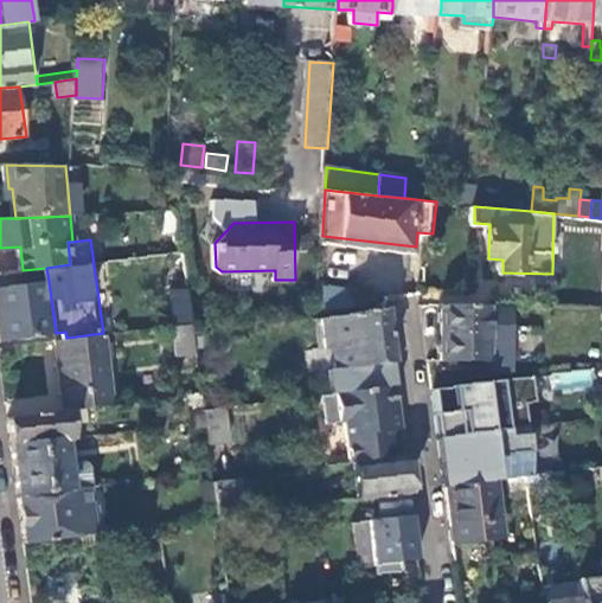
[(0,326),(2,340),(56,333),(49,281),(0,287),(0,326)]
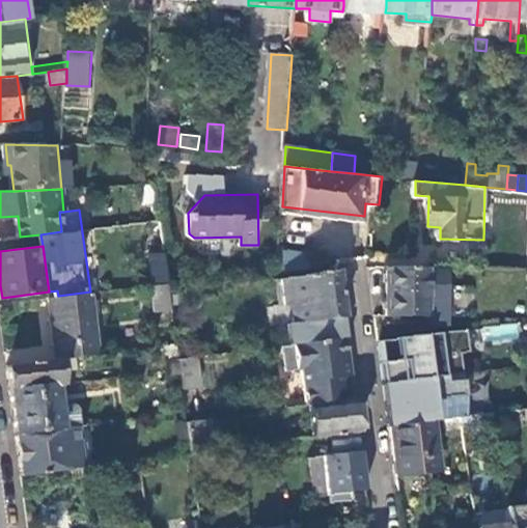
[(277,271),(310,267),(305,251),(279,249),(277,271)]
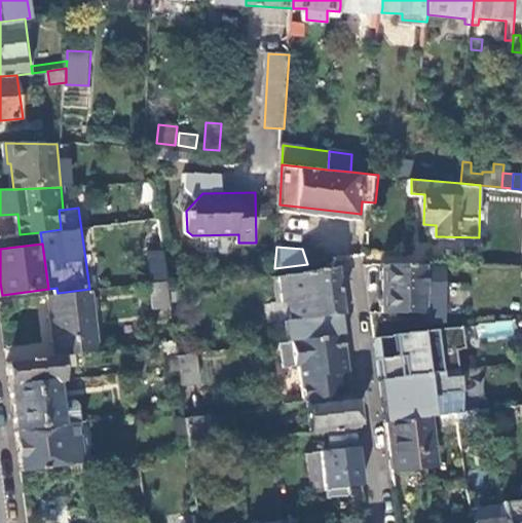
[(163,248),(148,250),(152,281),(169,278),(163,248)]
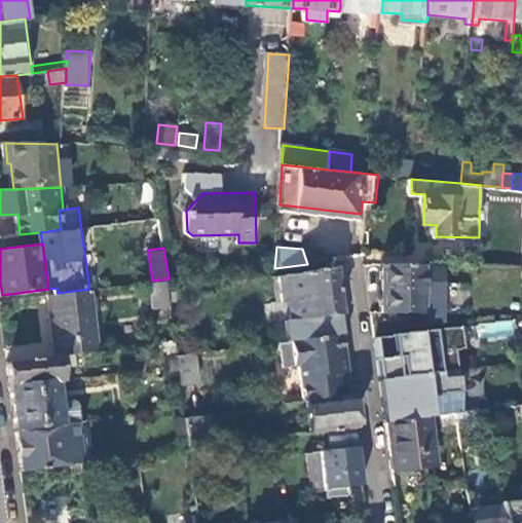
[(425,263),(384,263),(383,310),(424,310),(425,263)]
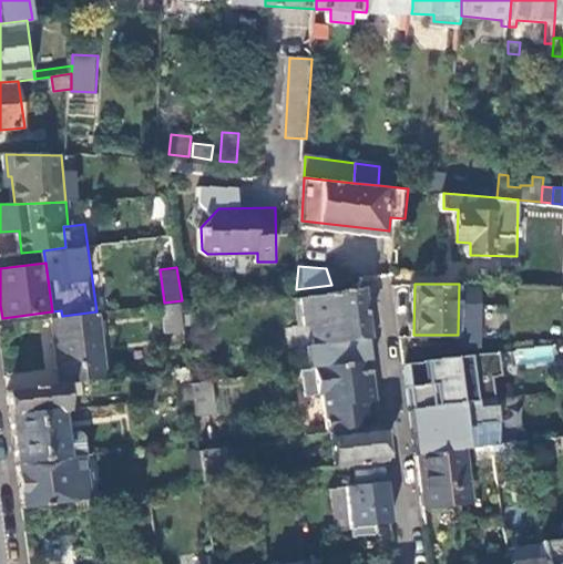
[(315,342),(309,344),(311,366),(372,358),(369,336),(366,311),(362,287),(302,295),(305,324),(311,322),(315,342)]
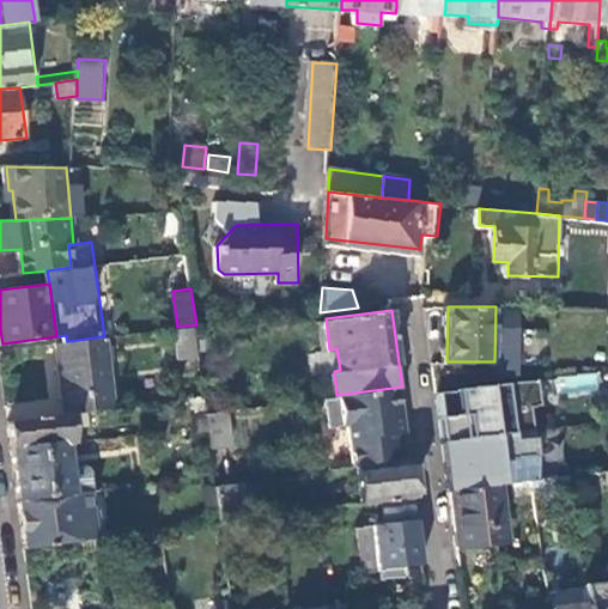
[(180,328),(182,357),(199,354),(195,327),(180,328)]
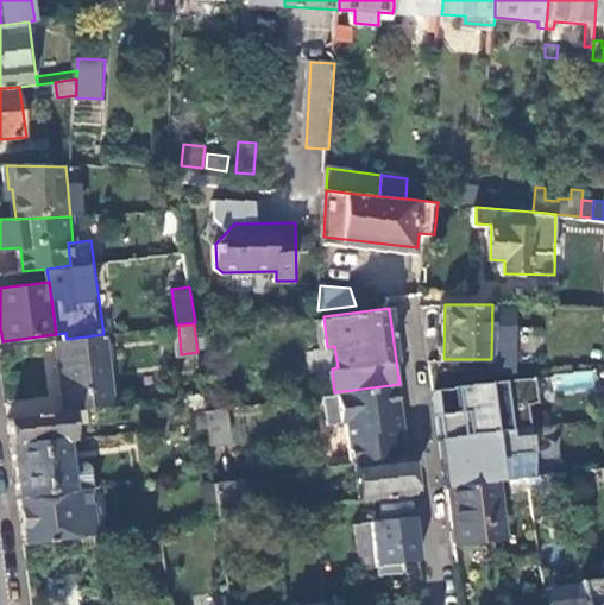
[(214,347),(212,332),(196,334),(199,348),(214,347)]
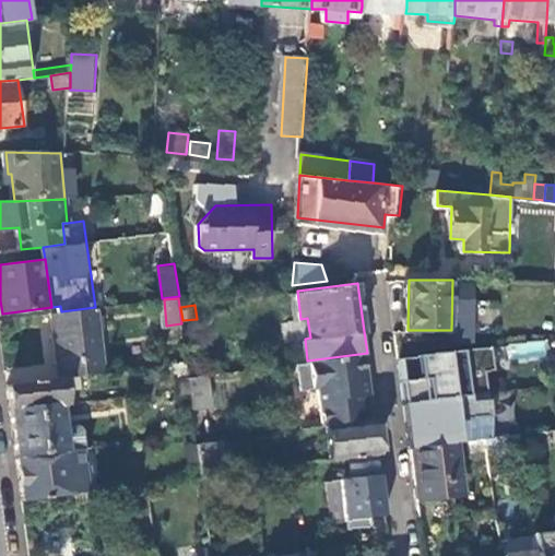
[(61,311),(55,312),(62,378),(81,375),(106,371),(98,307),(95,307),(61,311)]
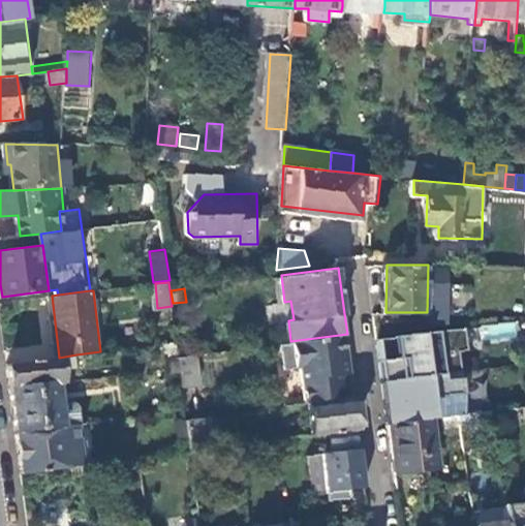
[(388,405),(390,424),(433,418),(442,416),(461,413),(468,413),(460,350),(469,348),(466,327),(395,336),(398,357),(381,359),(388,405)]
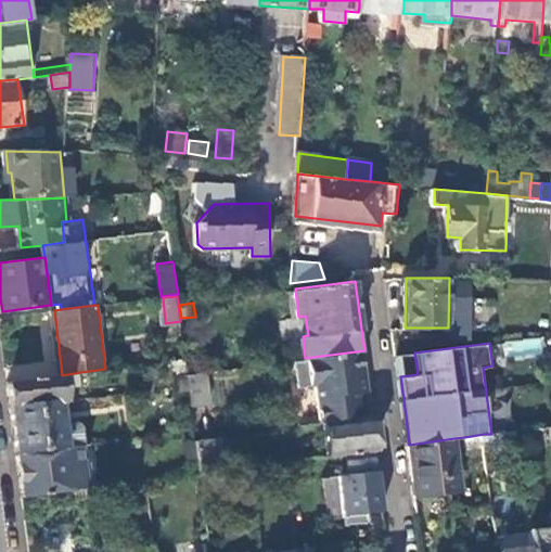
[(305,358),(296,359),(299,386),(318,383),(323,423),(324,423),(373,416),(369,389),(366,390),(363,370),(367,370),(364,350),(305,358)]
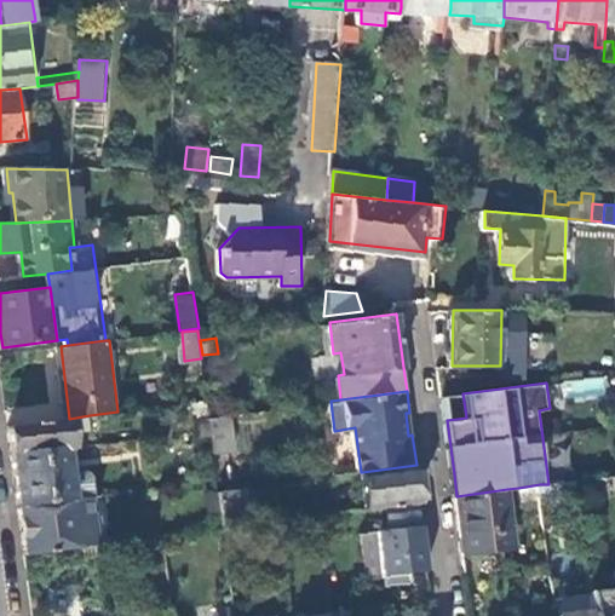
[(213,439),(211,416),(208,399),(196,402),(201,441),(213,439)]
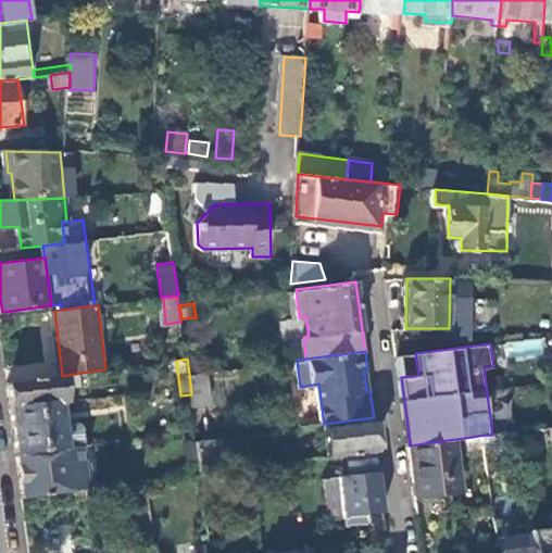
[(212,403),(208,372),(189,374),(191,394),(192,405),(212,403)]
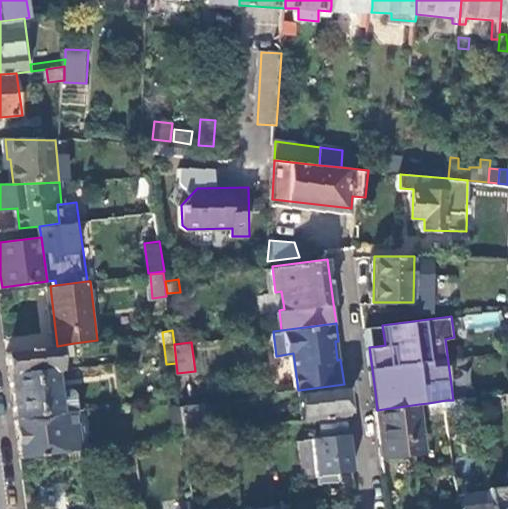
[(74,343),(57,346),(10,352),(11,358),(13,372),(56,366),(57,370),(63,369),(61,359),(76,357),(74,343)]
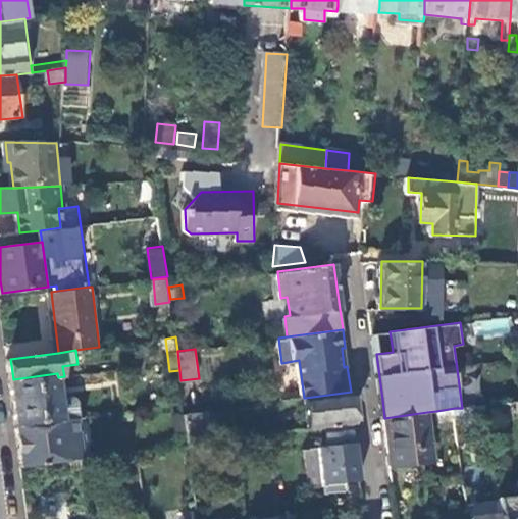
[(57,373),(13,379),(16,407),(19,424),(80,416),(81,416),(79,399),(74,396),(61,398),(58,377),(57,373)]
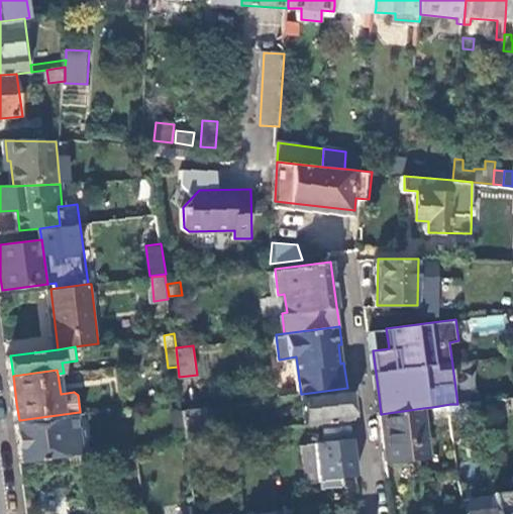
[(302,394),(306,424),(324,421),(351,417),(348,400),(347,388),(302,394)]
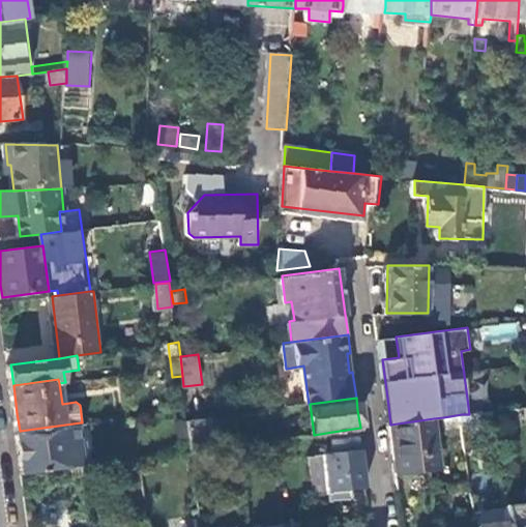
[(494,422),(492,411),(469,414),(462,414),(464,426),(494,422)]
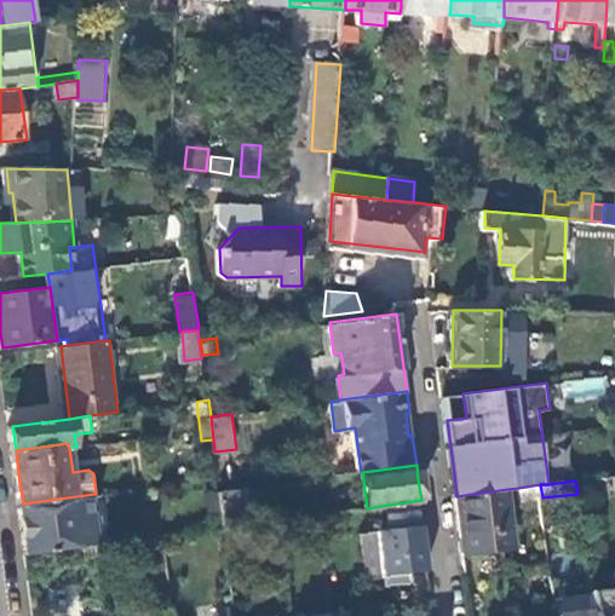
[(542,498),(540,484),(518,488),(521,500),(542,498)]
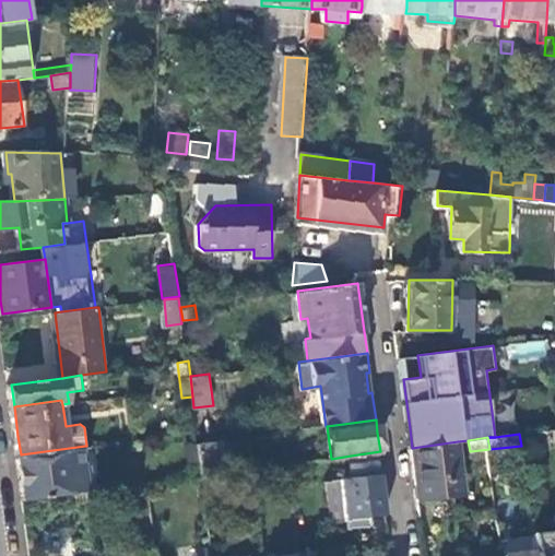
[(221,440),(199,444),(202,464),(203,476),(221,473),(225,473),(221,440)]
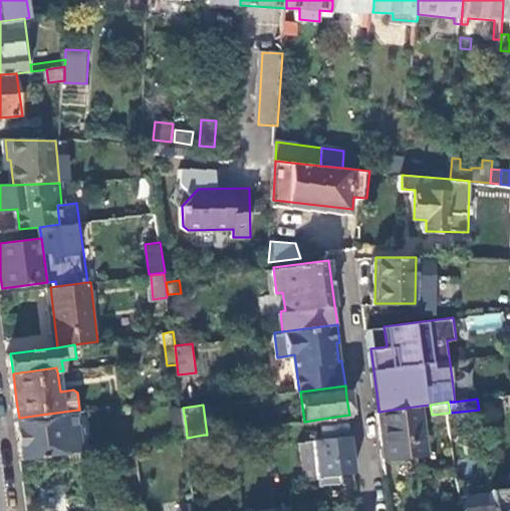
[(421,406),(378,412),(385,453),(386,461),(428,456),(421,406)]
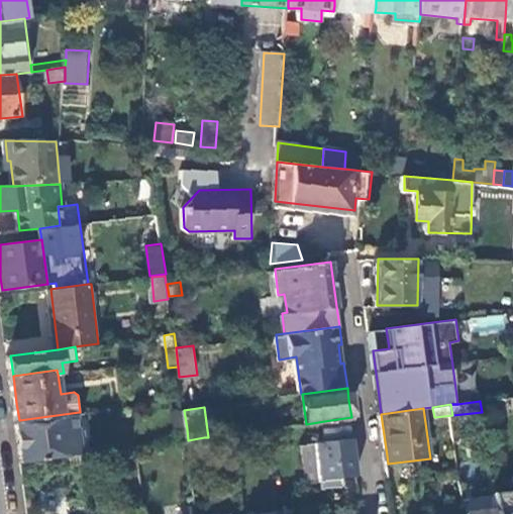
[(187,429),(184,410),(177,410),(180,430),(187,429)]
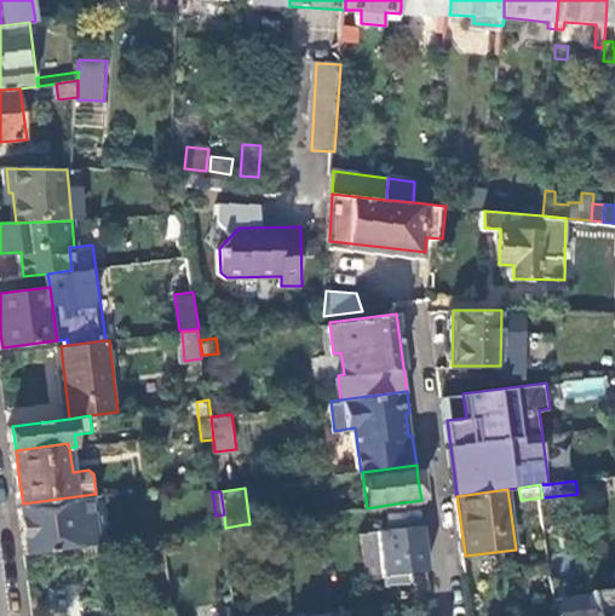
[(26,528),(29,552),(101,543),(97,513),(95,494),(23,504),(26,528)]
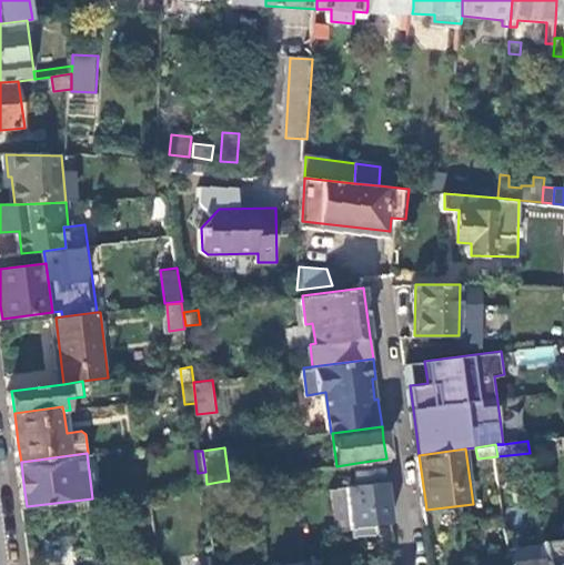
[(390,483),(386,458),(356,463),(360,487),(390,483)]
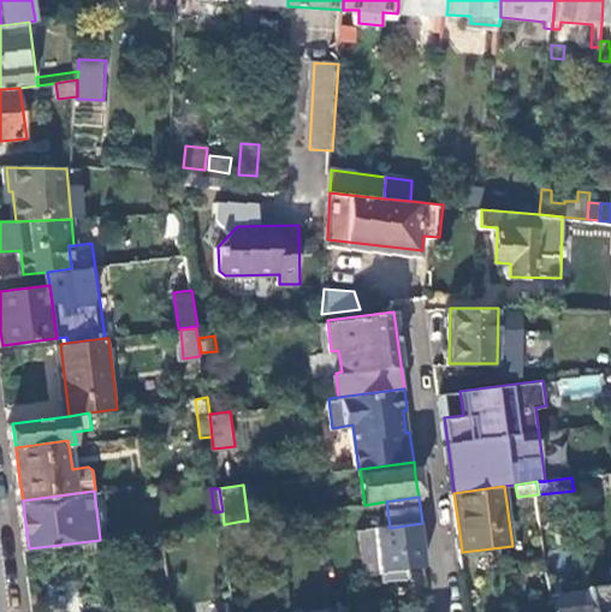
[(96,510),(100,540),(107,539),(104,509),(96,510)]
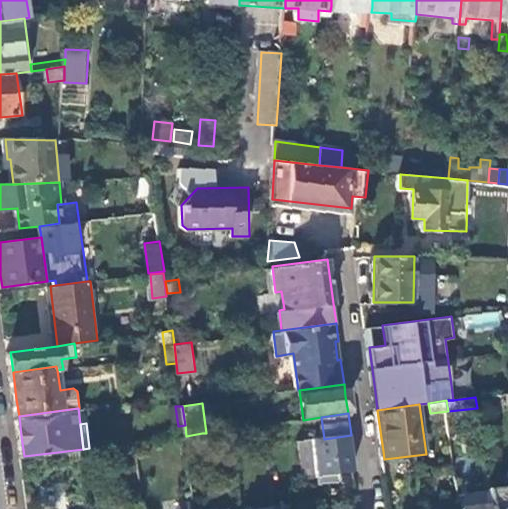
[(204,446),(202,433),(186,436),(187,448),(204,446)]
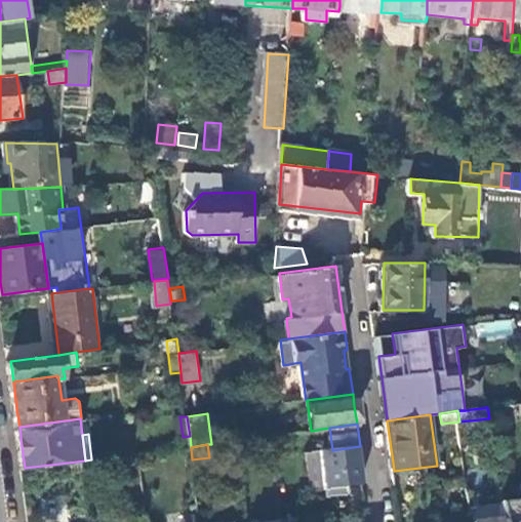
[(362,466),(360,446),(332,450),(307,453),(313,488),(325,487),(325,489),(365,484),(362,466)]
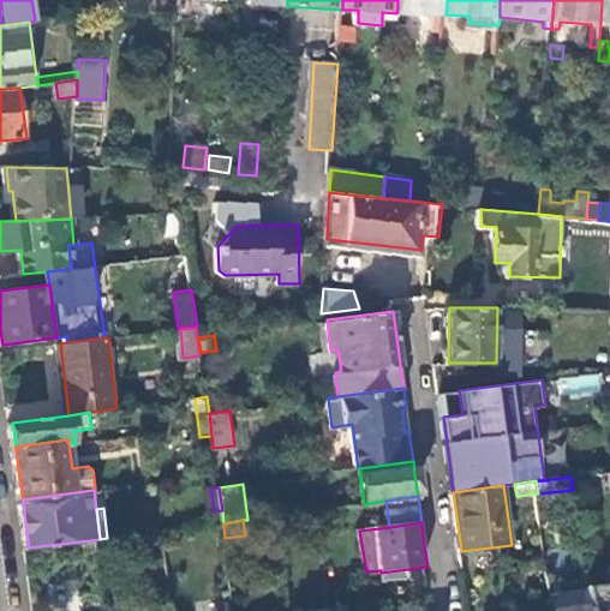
[(179,543),(177,529),(163,531),(166,545),(179,543)]
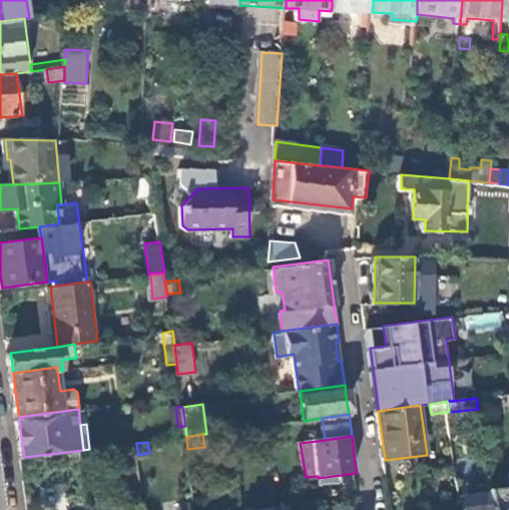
[(508,487),(489,489),(491,503),(492,509),(508,509),(508,487)]
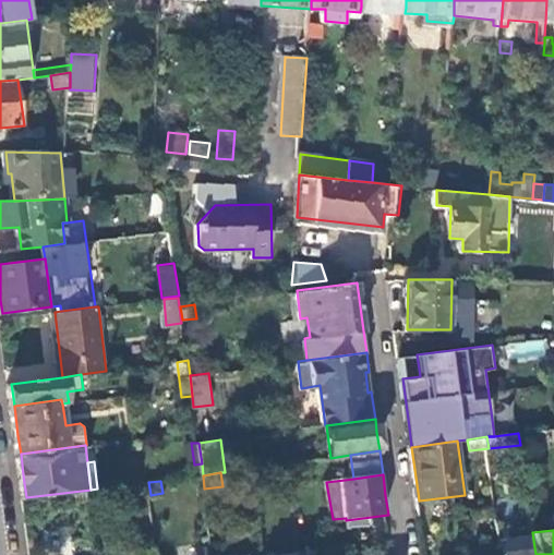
[(532,532),(500,537),(502,553),(534,547),(532,532)]
